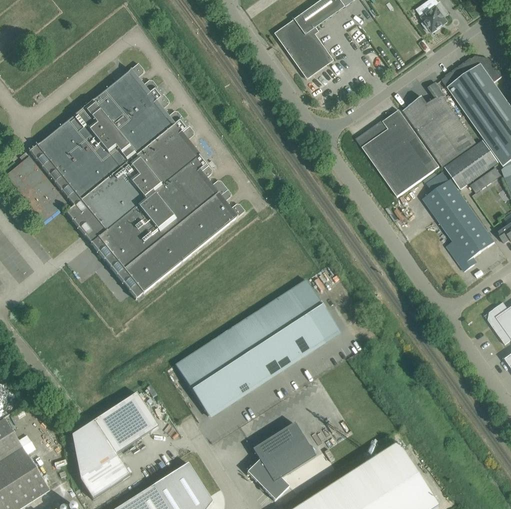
[(317,0),(273,32),(306,78),(332,59),(314,33),(317,30),(314,26),(343,6),(338,0),(317,0)]
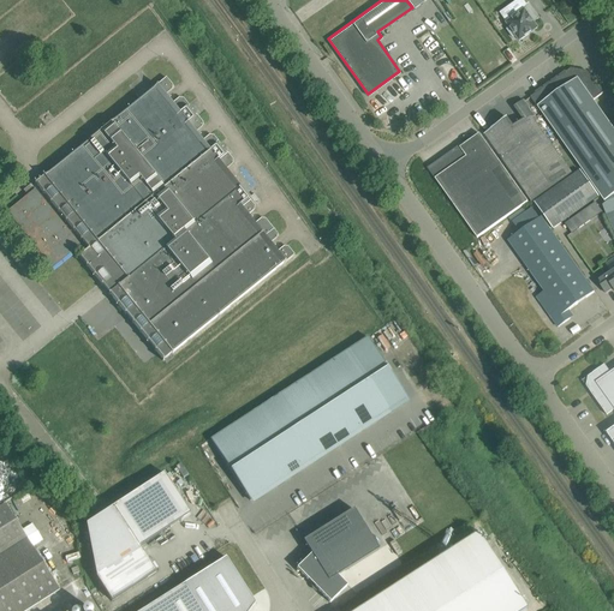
[(513,11),(516,13),(506,19),(510,24),(506,27),(512,35),(516,33),(519,37),(537,25),(532,19),(538,15),(528,0),(513,11)]
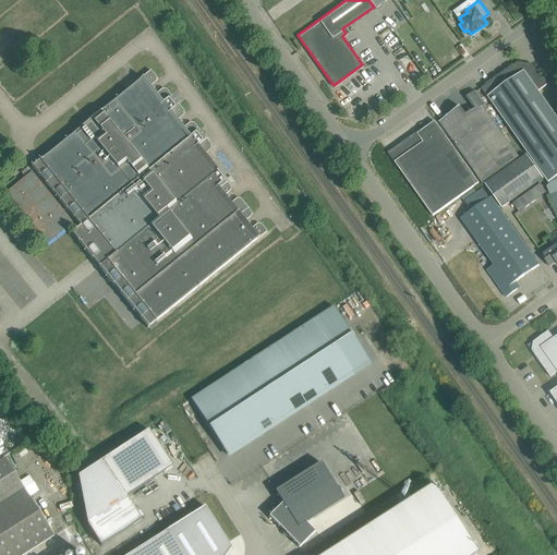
[(481,85),(528,153),(548,181),(556,173),(556,116),(537,88),(546,82),(532,62),(527,67),(522,65),(518,60),(481,85)]
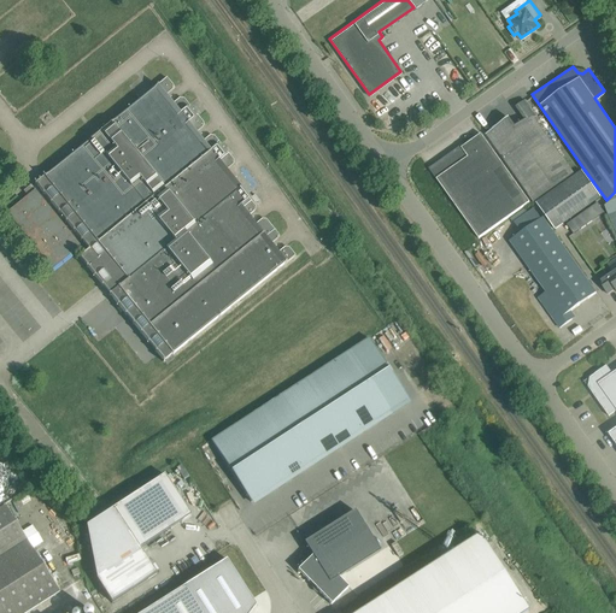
[(276,236),(277,231),(265,217),(260,216),(254,222),(247,213),(253,207),(254,204),(248,196),(250,195),(241,184),(240,184),(226,168),(233,161),(233,158),(227,149),(224,151),(218,142),(220,141),(213,134),(209,133),(203,139),(195,129),(201,124),(203,121),(195,112),(194,113),(188,105),(189,104),(183,96),(179,95),(172,101),(165,92),(171,87),(172,82),(165,75),(35,181),(88,246),(77,254),(163,359),(172,351),(283,260),(285,261),(286,260),(286,259),(294,253),(288,245),(283,245),(277,249),(270,241),(276,236)]
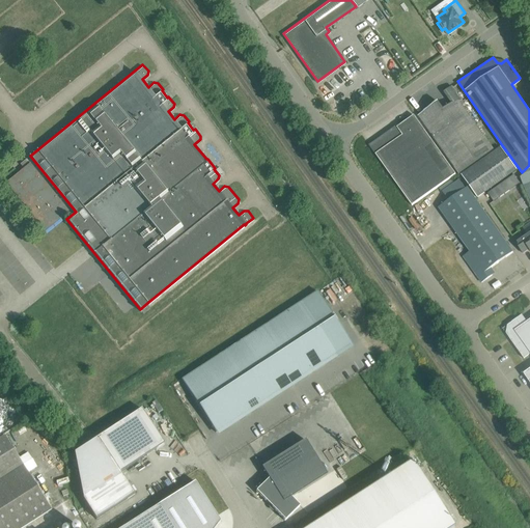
[(438,100),(417,113),(457,172),(493,147),(459,99),(462,98),(457,92),(451,84),(443,90),(451,101),(443,107),(443,108),(438,100)]
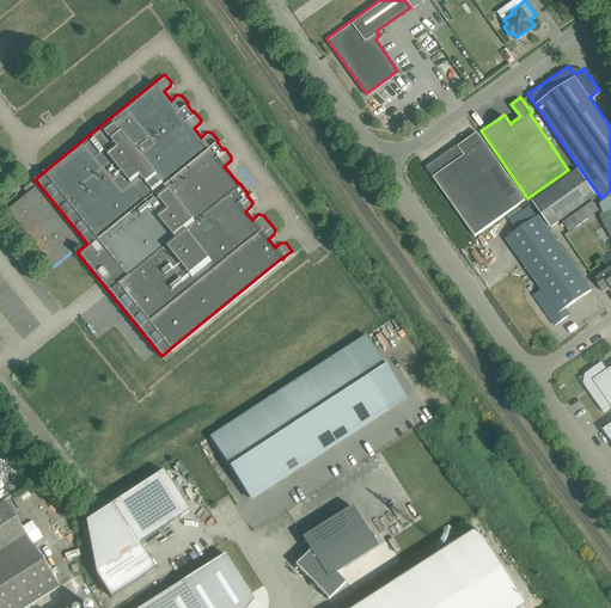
[(458,145),(453,148),(451,146),(425,165),(474,234),(525,198),(476,130),(457,143),(458,145)]
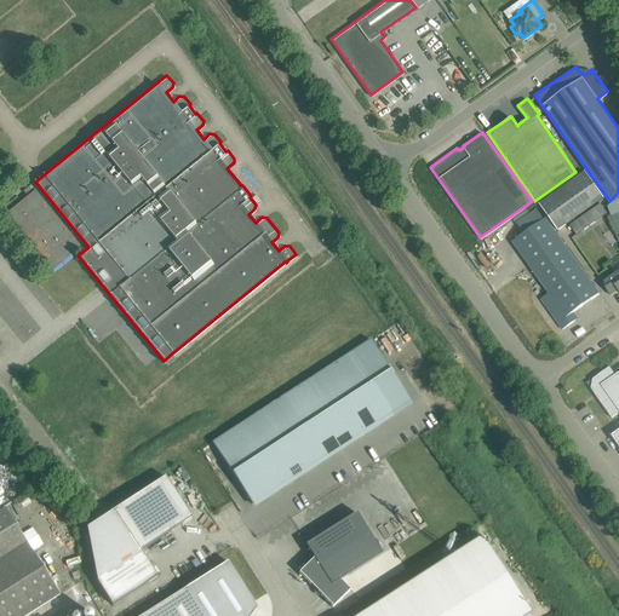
[(538,201),(557,228),(603,195),(584,168),(538,201)]
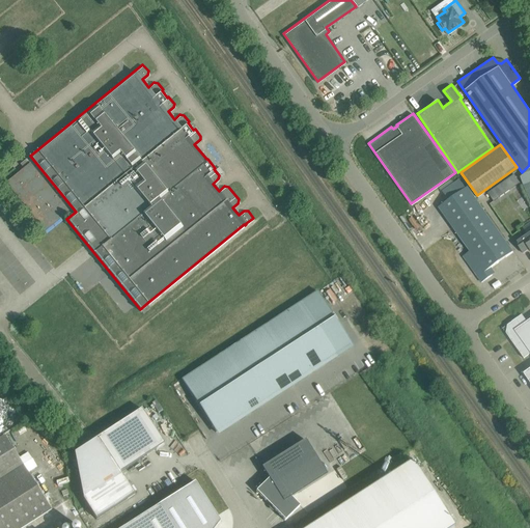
[(28,161),(5,181),(45,228),(68,209),(29,160),(28,161)]
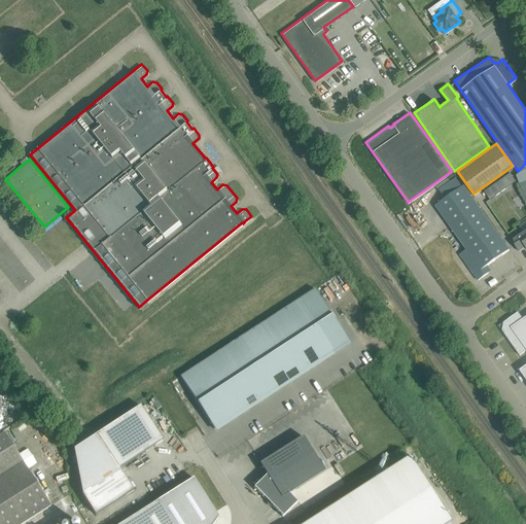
[(525,165),(516,174),(520,184),(525,181),(525,165)]
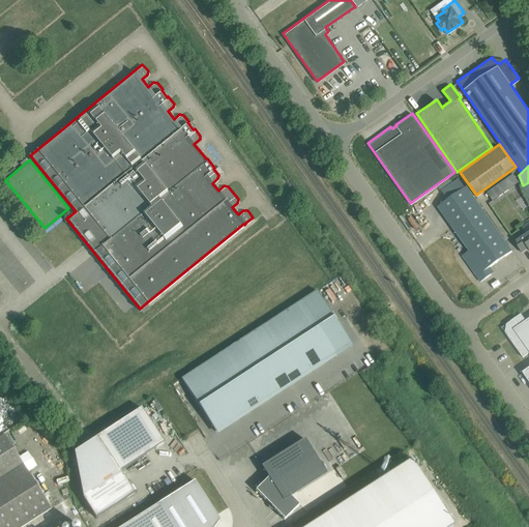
[(512,172),(503,178),(509,186),(518,180),(512,172)]
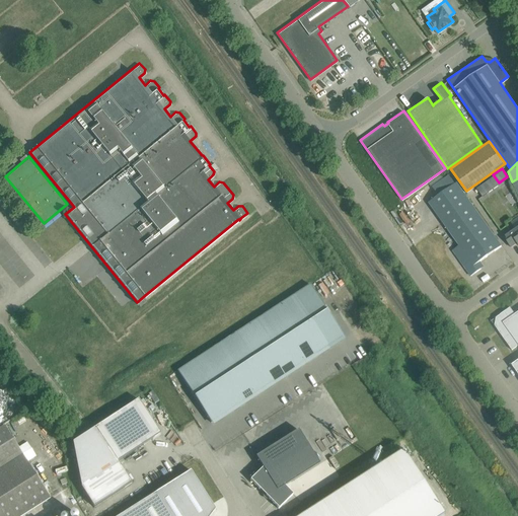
[(458,243),(452,248),(470,274),(481,267),(481,262),(479,260),(501,244),(495,236),(456,180),(428,201),(458,243)]
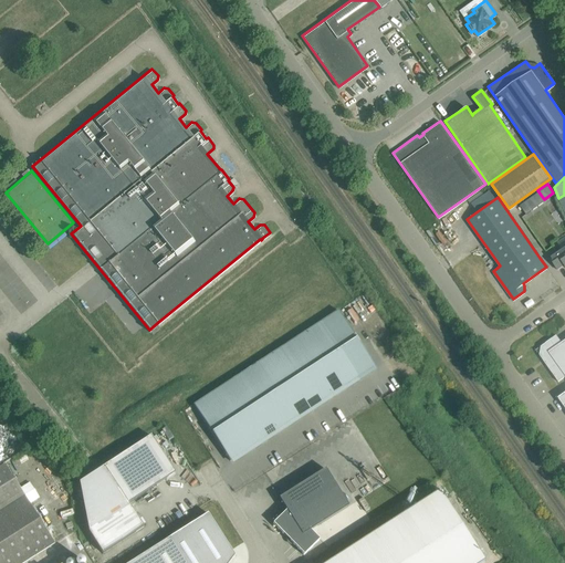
[(524,200),(520,204),(525,212),(531,209),(524,200)]
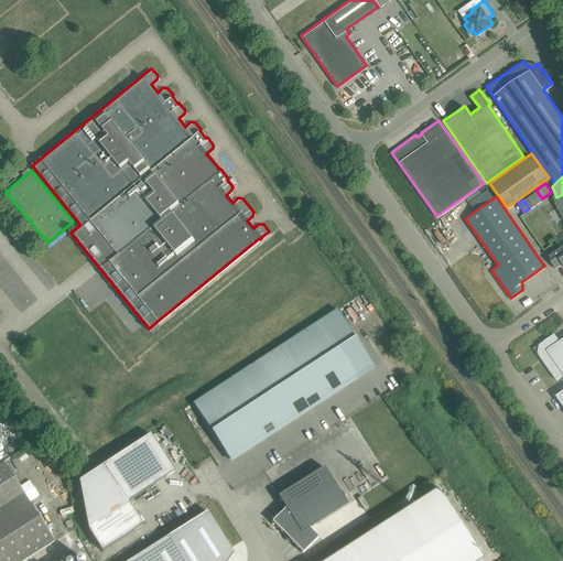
[(562,241),(547,255),(554,266),(561,261),(562,265),(562,241)]
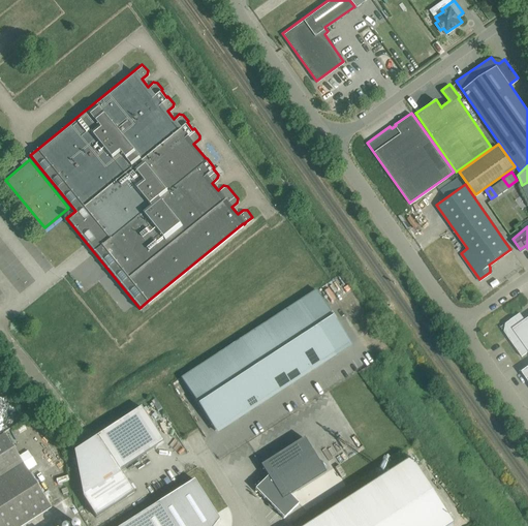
[(314,287),(218,351),(180,376),(214,428),(252,403),(348,339),(314,287)]
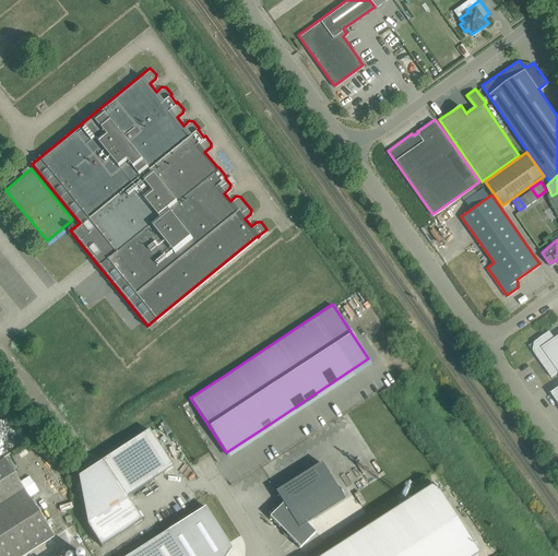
[(557,385),(550,391),(551,393),(557,388),(557,333),(554,336),(549,329),(533,340),(532,349),(550,375),(557,369),(557,385)]
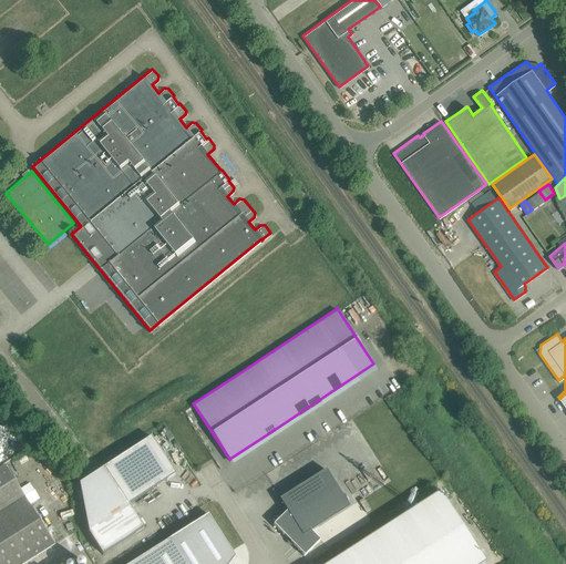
[(103,464),(91,473),(79,480),(88,530),(103,553),(143,526),(127,503),(175,472),(150,434),(103,464)]
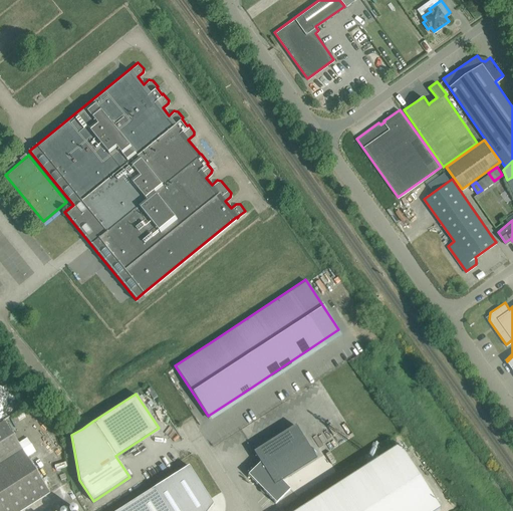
[(0,510),(16,510),(49,490),(3,419),(0,421),(0,510)]
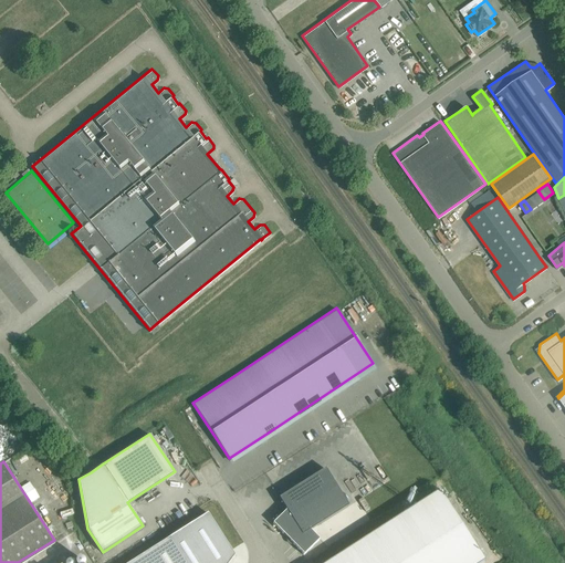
[(348,503),(324,466),(279,496),(285,507),(284,509),(275,514),(276,517),(272,520),(303,552),(318,537),(309,528),(348,503)]
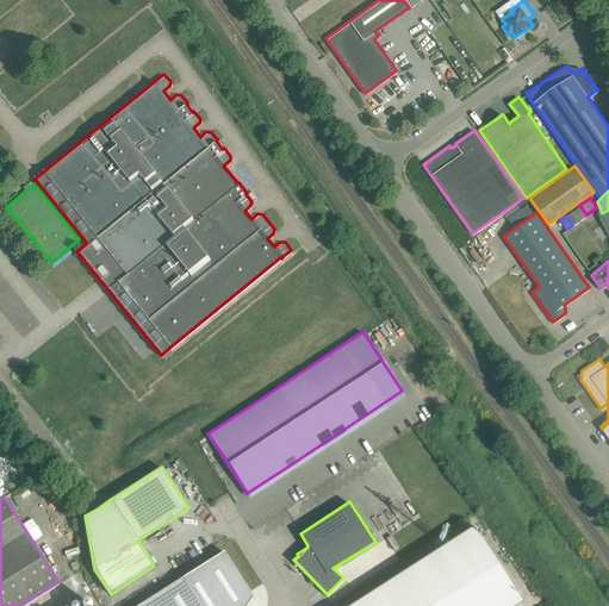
[(346,605),(514,605),(521,601),(472,525),(346,605)]
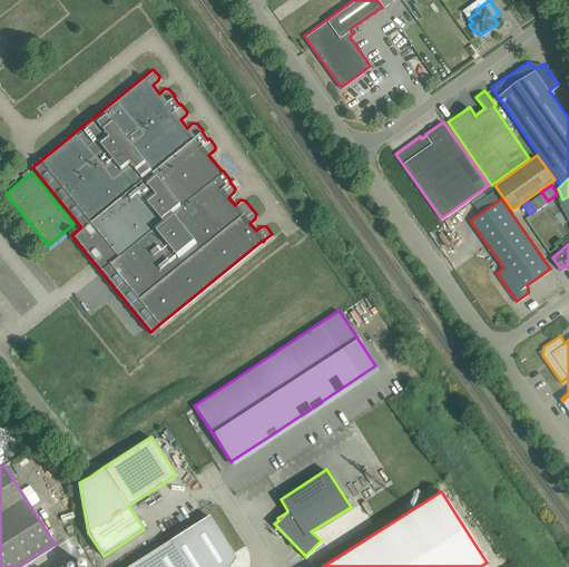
[(189,566),(173,538),(126,566),(189,566)]
